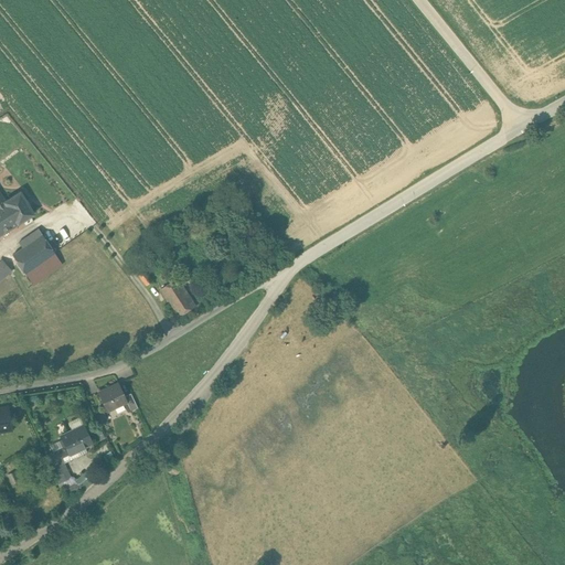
[(4,202),(0,204),(0,215),(9,230),(33,214),(20,193),(4,202)]
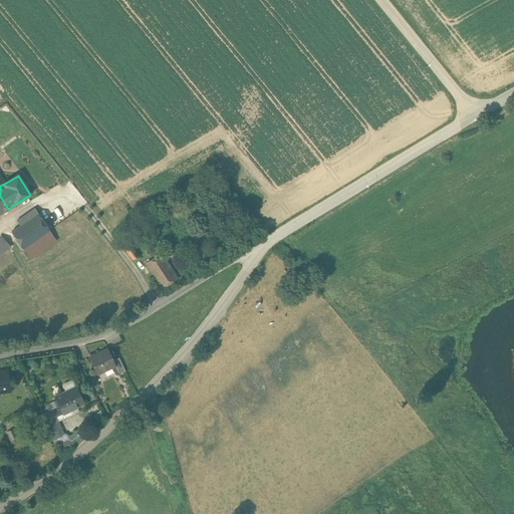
[(31,218),(11,232),(23,249),(37,238),(49,230),(38,214),(35,209),(27,214),(31,218)]
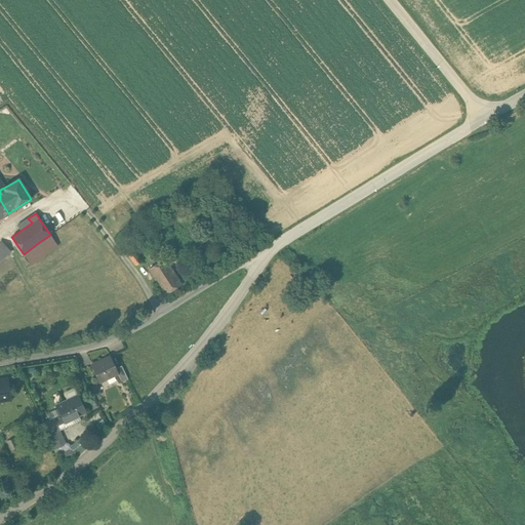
[(58,247),(50,235),(38,243),(43,250),(29,260),(32,266),(58,247)]
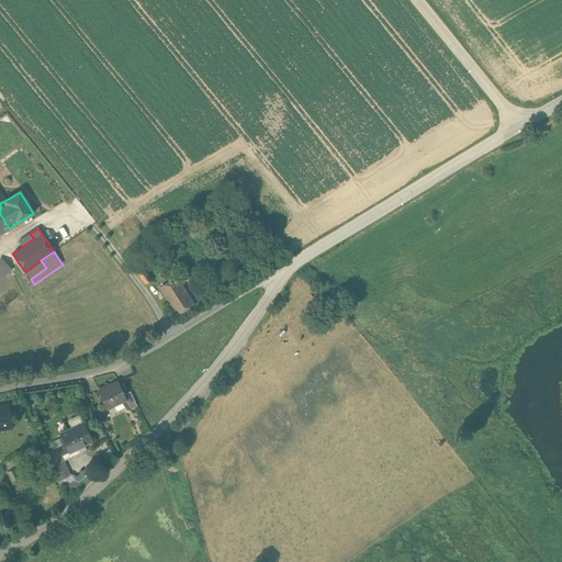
[(41,260),(25,272),(31,279),(46,268),(41,260)]
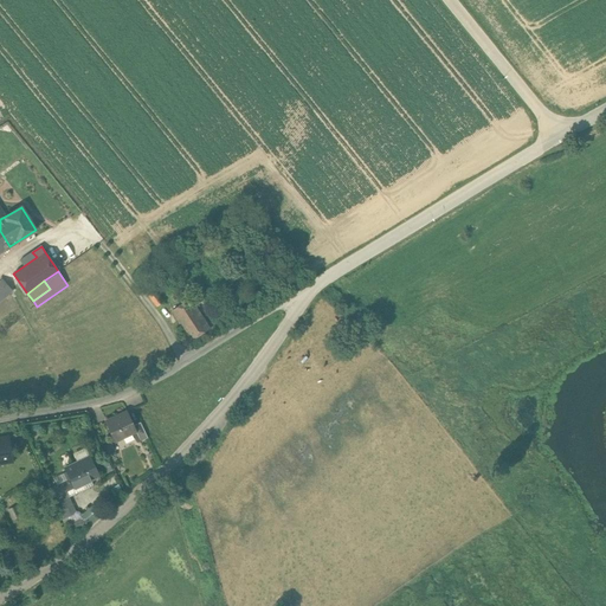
[(165,302),(152,284),(146,289),(158,307),(165,302)]
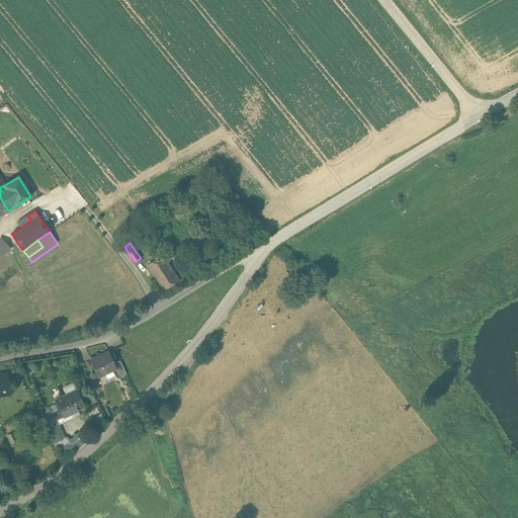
[(180,280),(164,255),(148,265),(165,290),(180,280)]
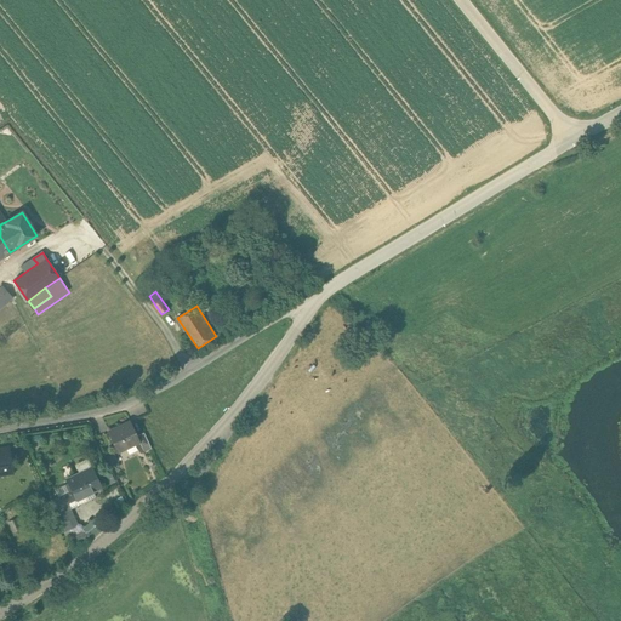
[(129,422),(108,432),(118,453),(138,443),(136,437),(129,422)]
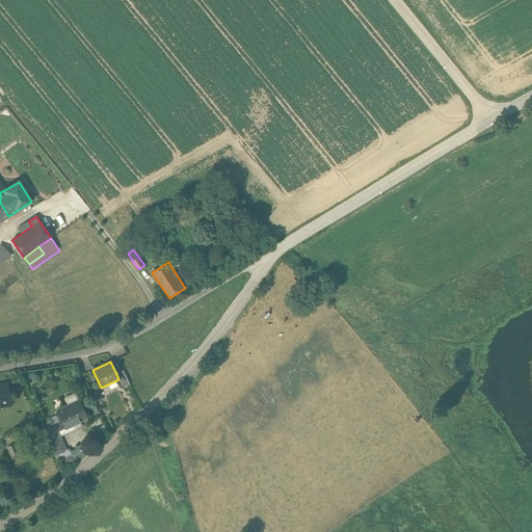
[(124,371),(116,374),(118,379),(123,388),(130,384),(124,371)]
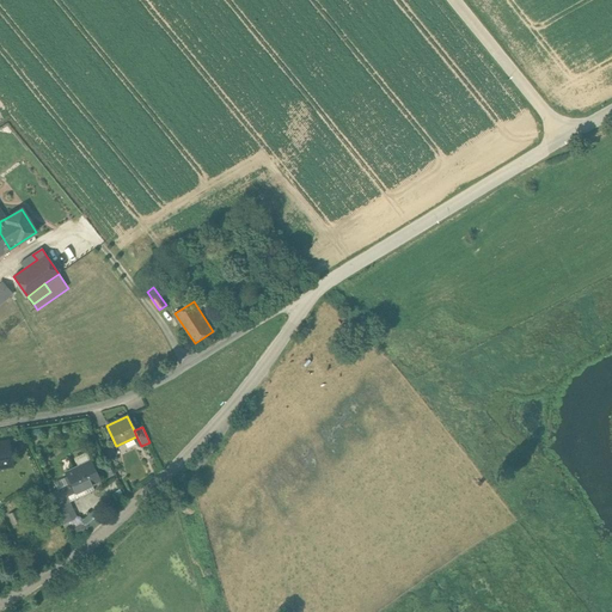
[(0,467),(13,466),(8,441),(0,442),(0,467)]
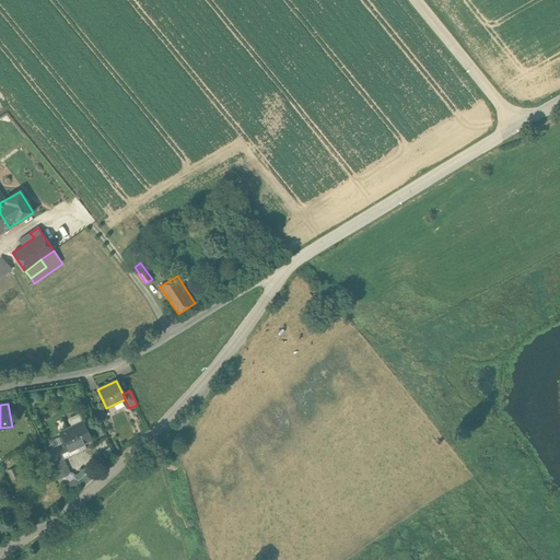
[(82,421),(59,432),(65,443),(68,451),(91,440),(82,421)]
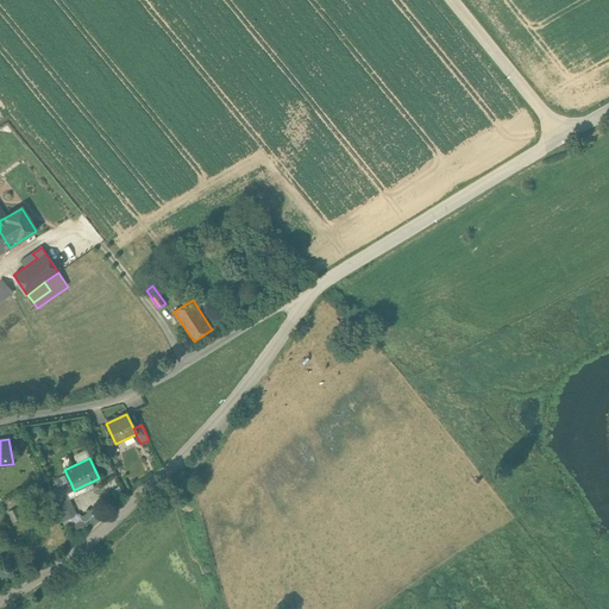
[(70,482),(49,491),(62,520),(75,514),(68,498),(64,501),(62,496),(74,490),(70,482)]
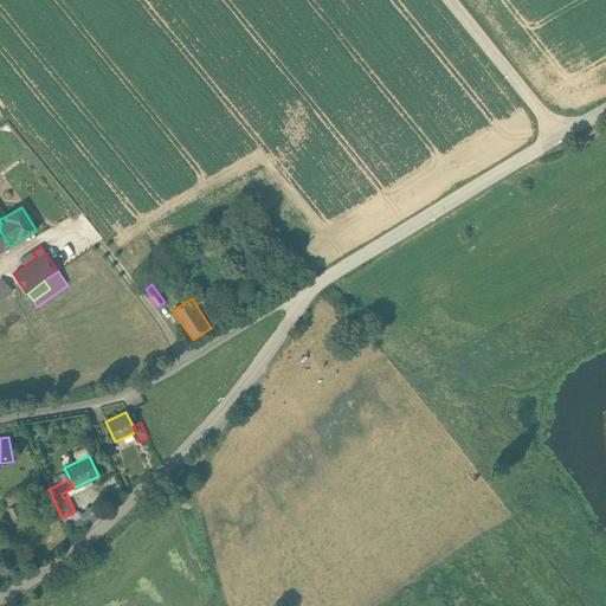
[(15,507),(8,510),(13,520),(20,516),(15,507)]
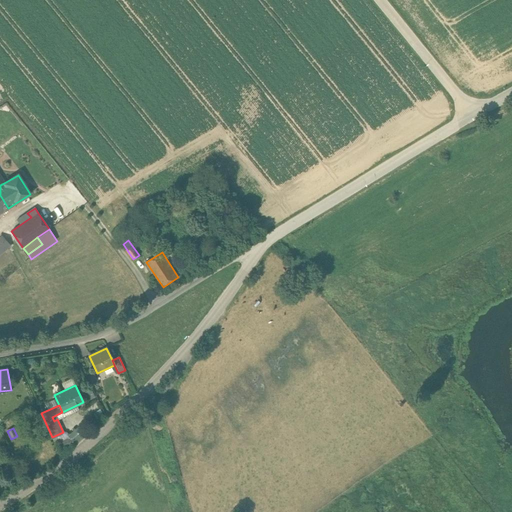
[(67,438),(58,443),(62,450),(71,445),(67,438)]
